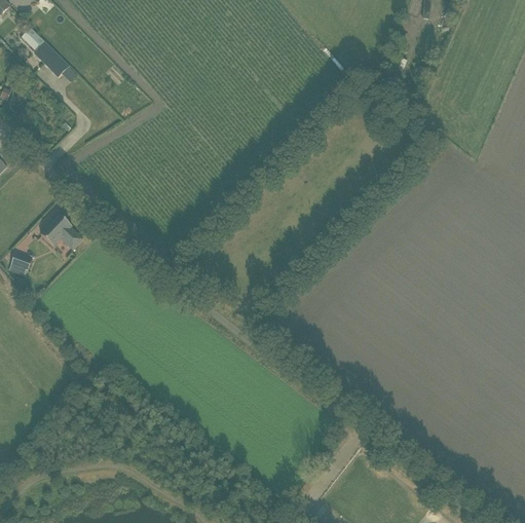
[(0,5),(4,9),(9,5),(3,0),(0,0),(0,5)]
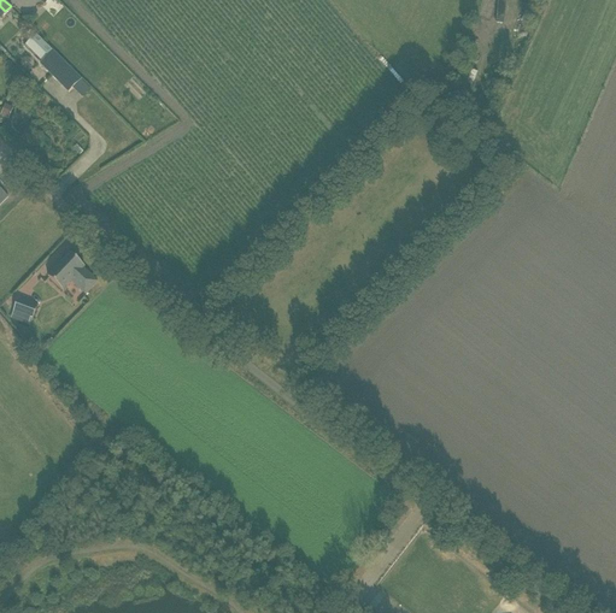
[(82,75),(35,30),(23,43),(41,59),(40,60),(68,89),(82,75)]
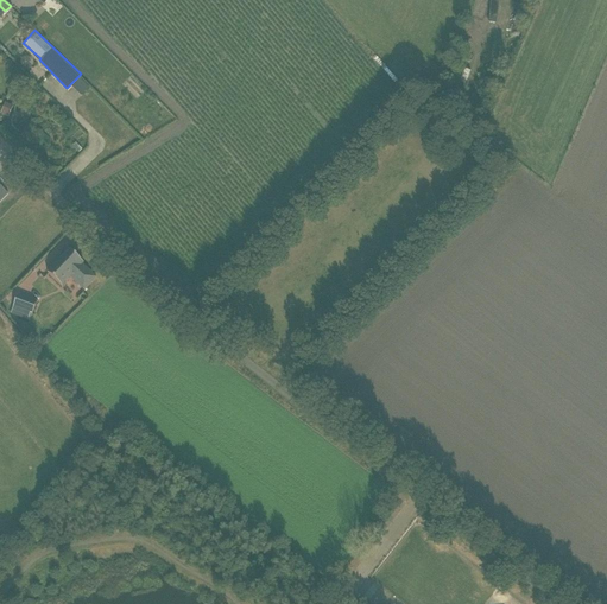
[(4,100),(0,109),(0,112),(7,114),(12,102),(4,100)]
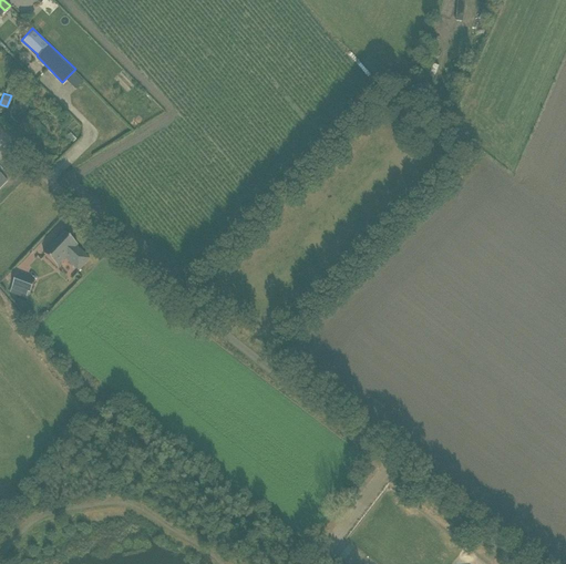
[(43,252),(57,265),(67,254),(68,256),(67,258),(78,268),(89,256),(75,244),(76,243),(63,231),(43,252)]
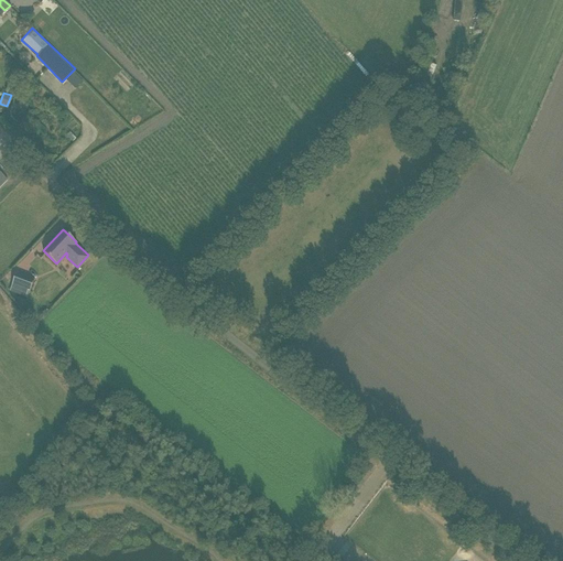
[(33,278),(15,270),(9,288),(24,294),(28,288),(29,289),(33,278)]
